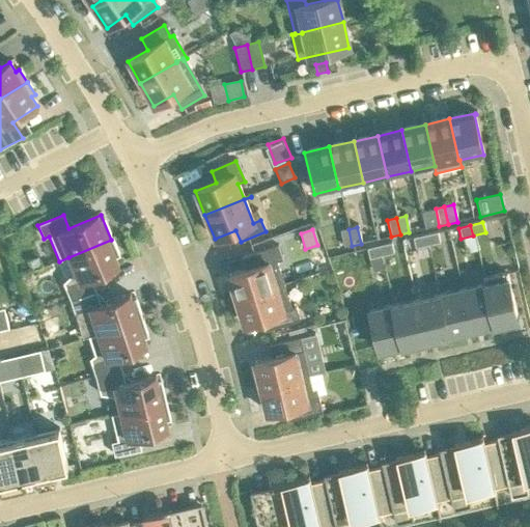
[(352,246),(349,229),(339,231),(343,248),(352,246)]
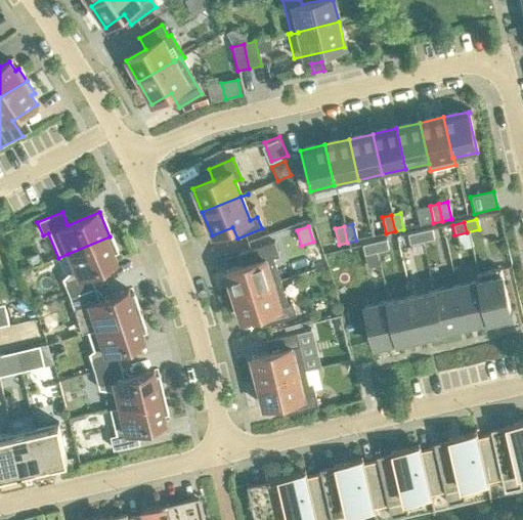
[(431,230),(419,232),(421,243),(433,241),(431,230)]
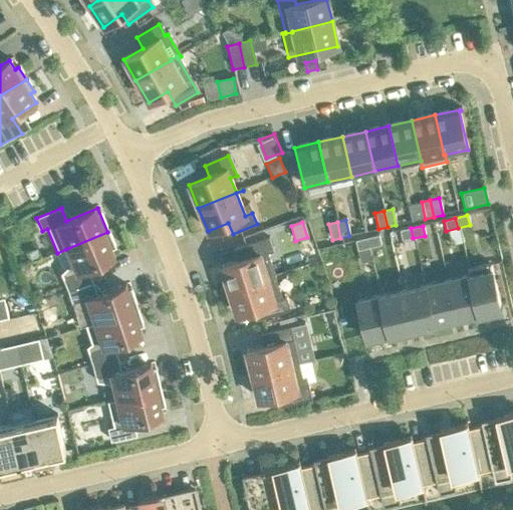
[(413,238),(411,228),(399,231),(402,241),(413,238)]
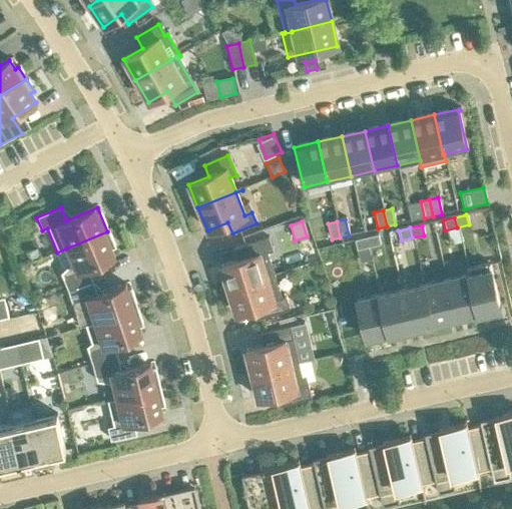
[(60,274),(67,291),(92,282),(87,269),(117,256),(107,231),(66,248),(72,263),(60,274)]
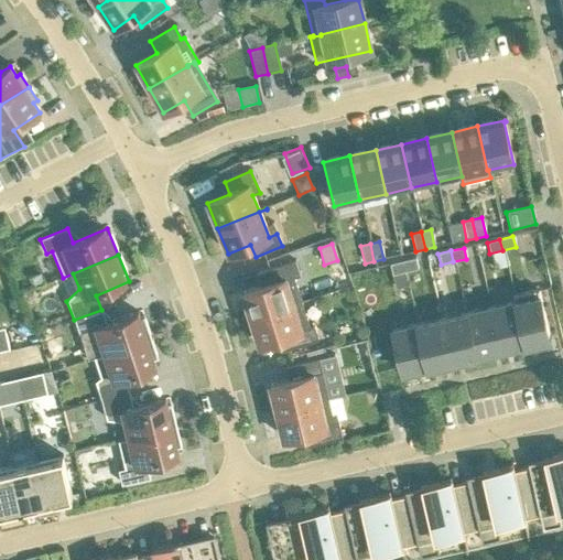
[(414,259),(402,262),(404,273),(418,270),(414,259)]
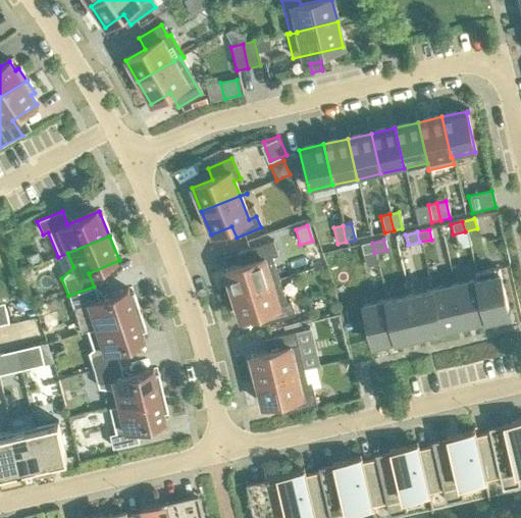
[(224,271),(231,296),(278,280),(271,258),(276,256),(272,243),(242,253),(246,264),(224,271)]
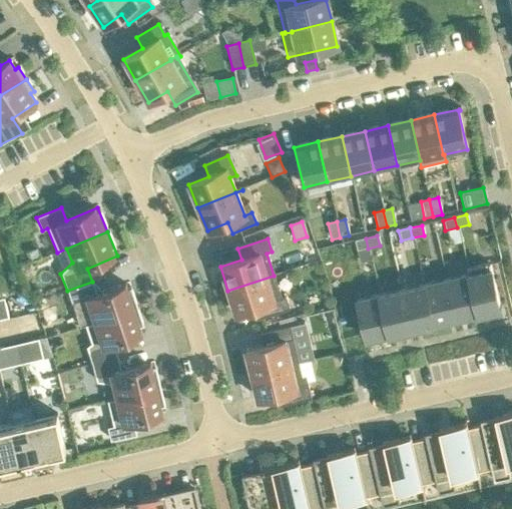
[(368,248),(366,238),(354,240),(356,250),(368,248)]
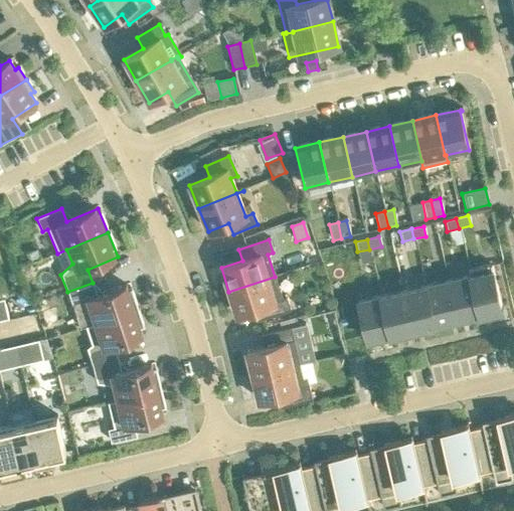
[(468,271),(469,277),(470,277),(479,315),(501,310),(491,266),(468,271)]
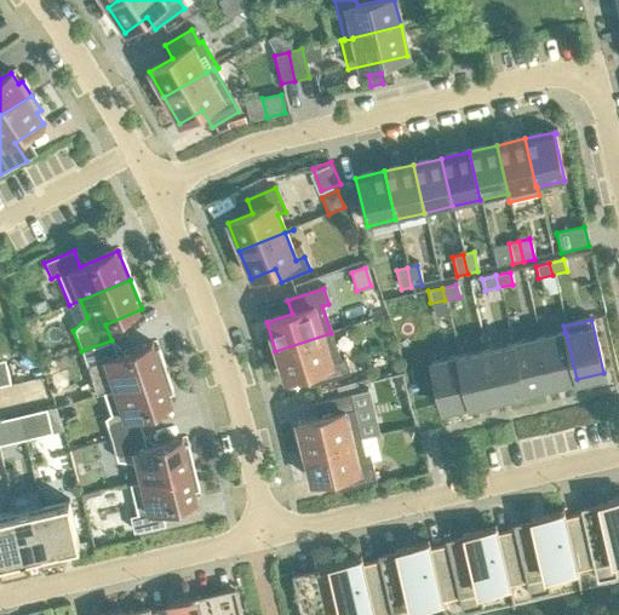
[(331,333),(275,351),(285,379),(310,372),(315,385),(349,374),(344,360),(339,362),(331,333)]
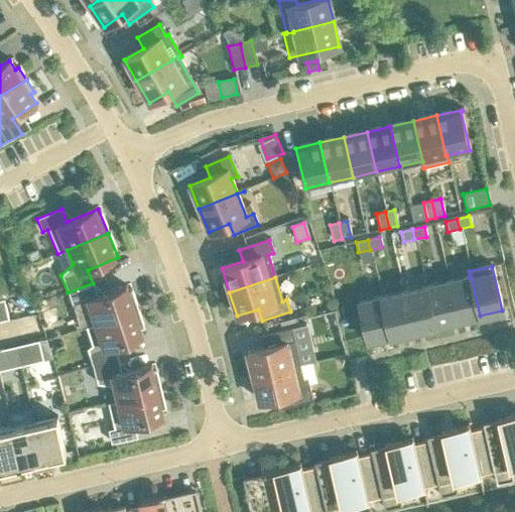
[(471,277),(470,277),(448,282),(459,327),(469,325),(468,318),(480,315),(471,277)]
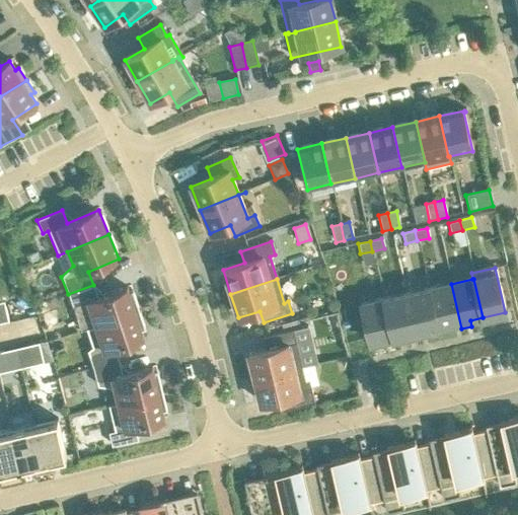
[(451,284),(429,289),(437,327),(449,325),(451,330),(461,328),(451,284)]
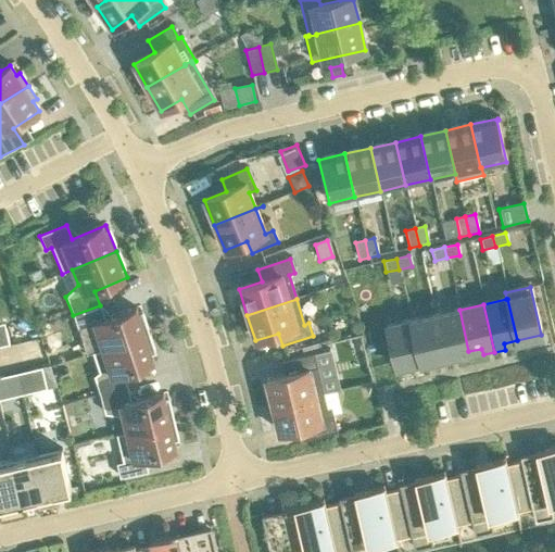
[(98,335),(102,350),(148,335),(139,308),(104,320),(100,305),(73,315),(79,334),(98,335)]
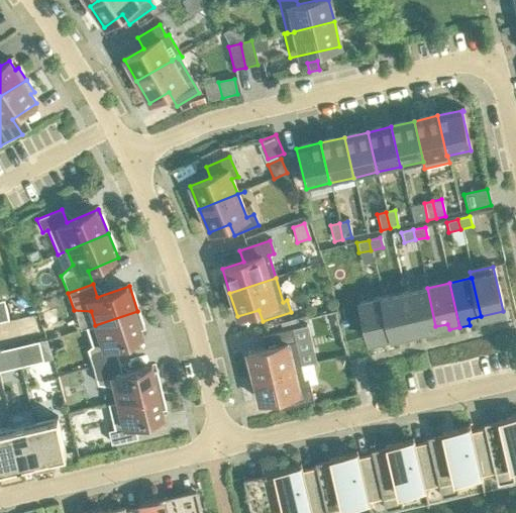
[(427,288),(404,293),(415,337),(425,335),(424,329),(435,326),(427,288)]
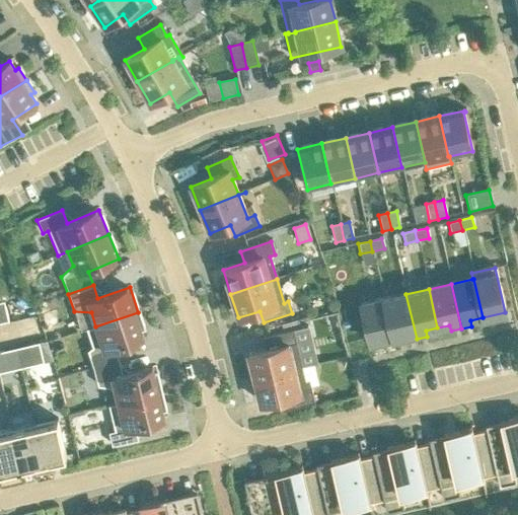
[(405,294),(383,299),(392,339),(404,336),(405,342),(417,339),(405,294)]
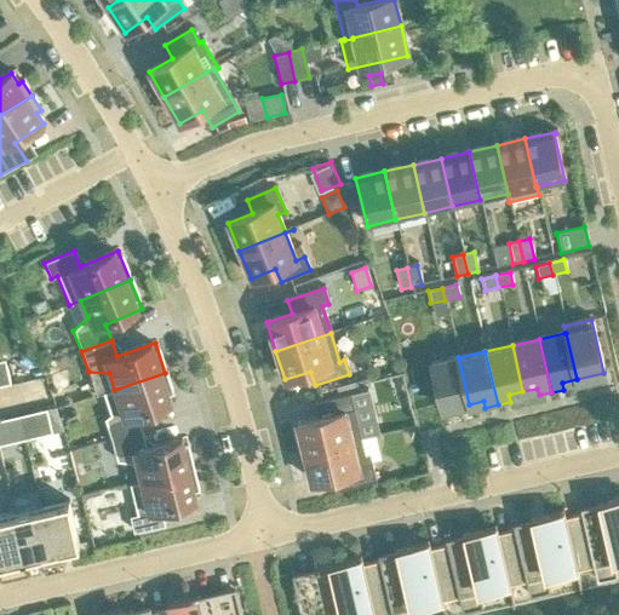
[(469,404),(458,357),(430,365),(442,418),(456,414),(454,407),(469,404)]
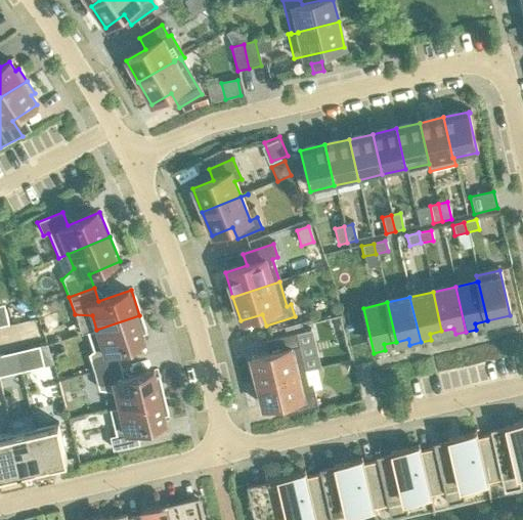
[(0,327),(8,326),(4,311),(0,312),(0,327)]
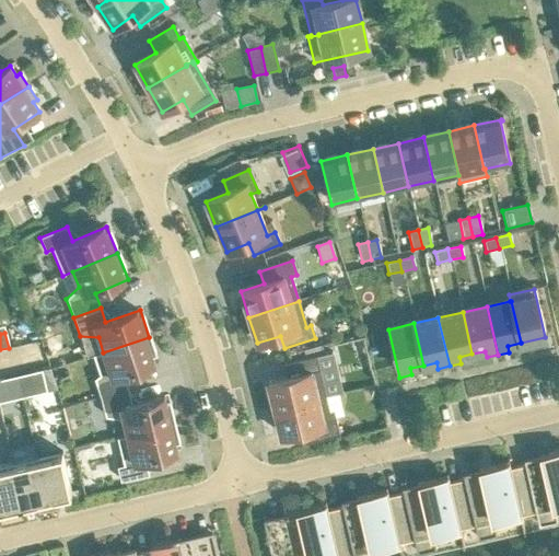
[(124,375),(158,365),(149,337),(103,352),(93,356),(100,375),(94,380),(101,398),(128,391),(124,375)]
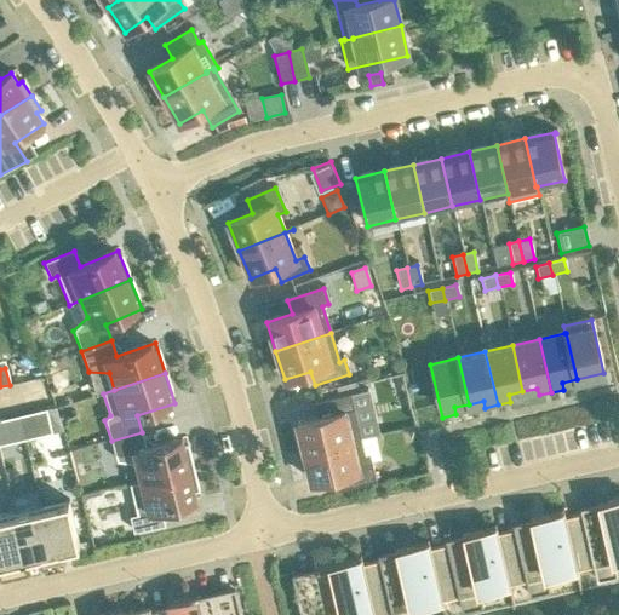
[(354,391),(371,458),(387,454),(371,388),(354,391)]
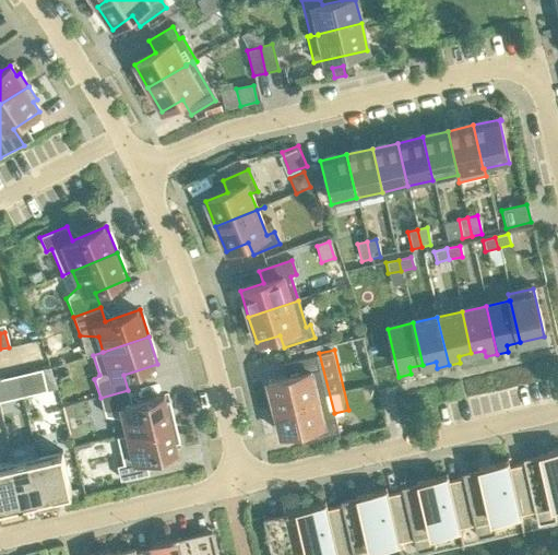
[(268,382),(273,409),(324,397),(315,357),(288,364),(291,377),(268,382)]
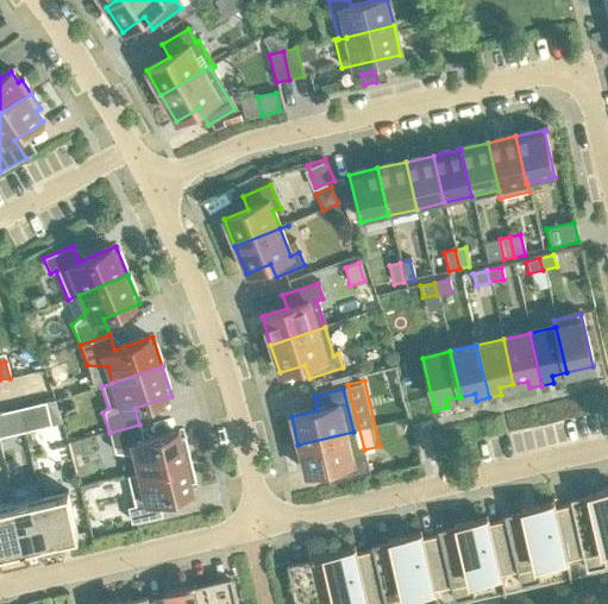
[(33,407),(37,423),(49,420),(45,403),(33,407)]
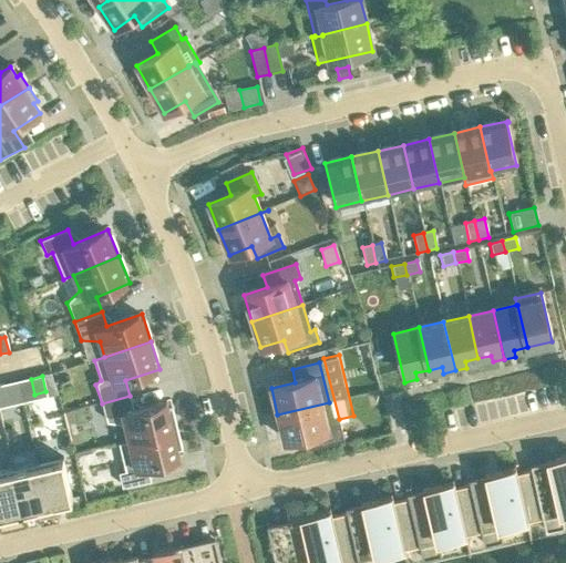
[(124,426),(129,441),(176,430),(170,401),(133,410),(130,396),(102,403),(106,423),(124,426)]
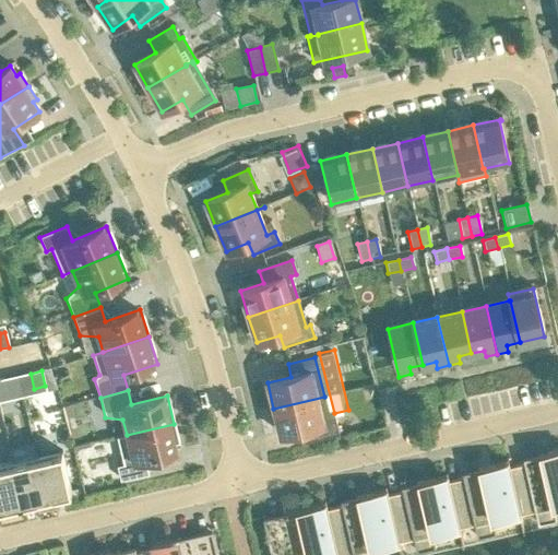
[(324,397),(273,409),(280,435),(304,429),(307,443),(339,435),(332,411),(328,412),(324,397)]
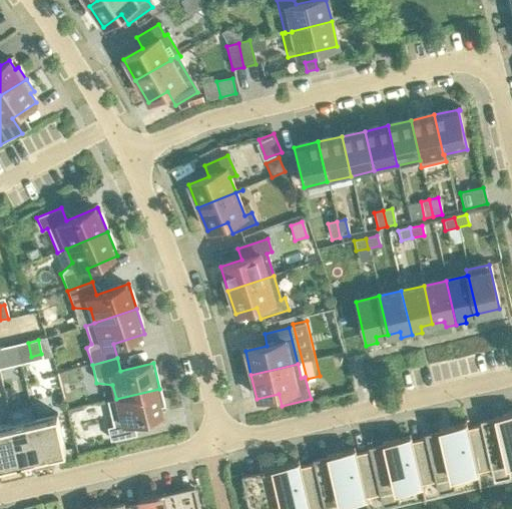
[(159,389),(116,399),(107,401),(113,427),(107,428),(110,441),(136,435),(133,422),(165,414),(159,389)]
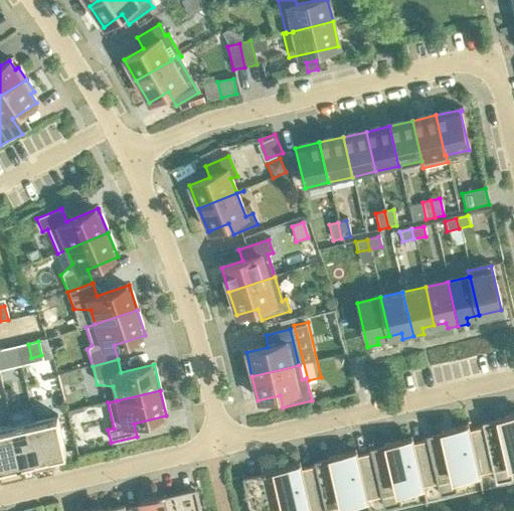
[(496,424),(468,432),(478,475),(492,472),(495,483),(512,479),(510,468),(513,466),(513,415),(495,420),(496,424)]
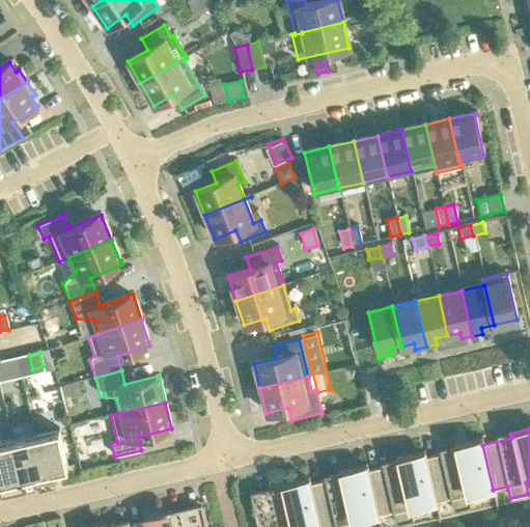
[(58,430),(34,436),(46,486),(56,483),(53,472),(67,468),(58,430)]
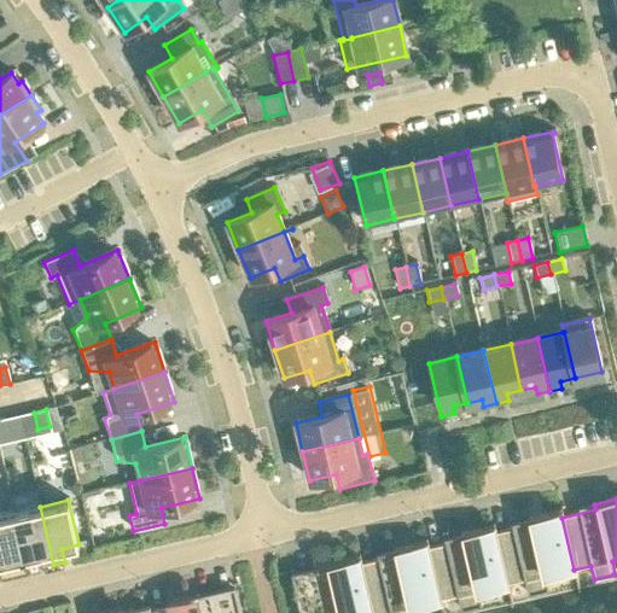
[(13,513),(23,558),(39,554),(41,567),(53,565),(40,507),(13,513)]
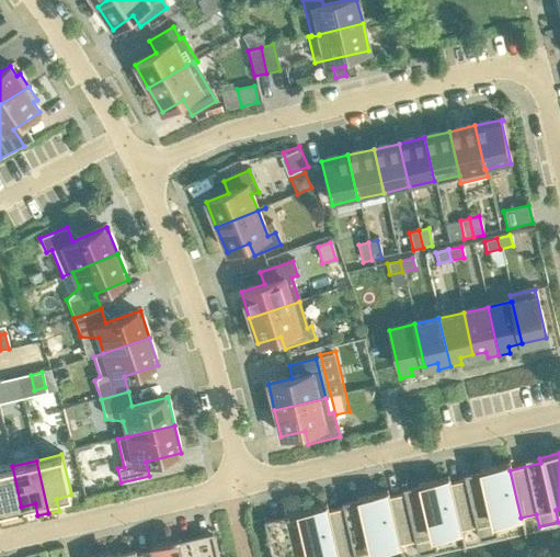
[(479,477),(449,485),(460,532),(476,527),(478,541),(498,536),(494,524),(521,518),(510,470),(509,463),(507,464),(507,465),(478,473),(479,477)]
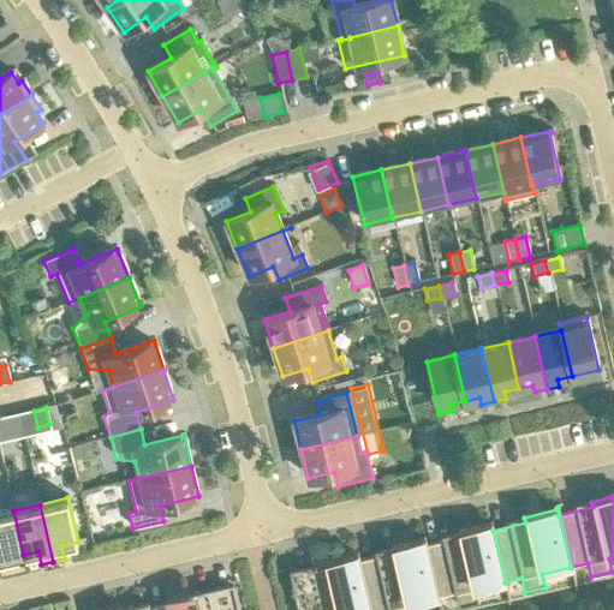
[(0,560),(23,555),(13,510),(0,513),(0,560)]
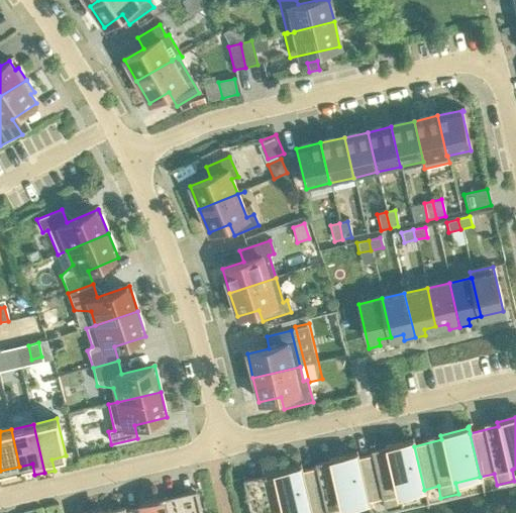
[(386,452),(357,458),(368,503),(382,499),(385,511),(402,507),(399,495),(424,490),(414,446),(412,439),(411,440),(411,441),(385,447),(386,452)]
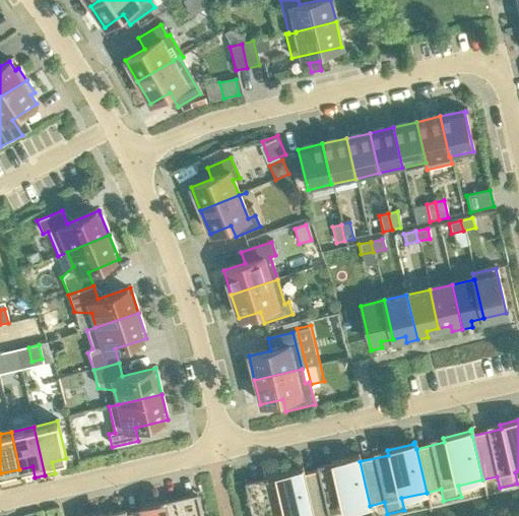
[(331,468),(303,474),(312,515),(327,515),(345,515),(344,511),(370,506),(360,461),(359,455),(357,455),(358,457),(330,463),(331,468)]
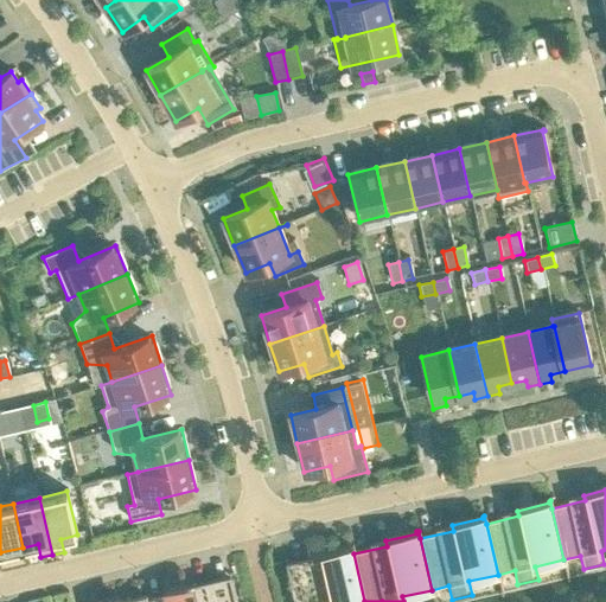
[(364,601),(353,554),(352,546),(351,546),(351,549),(319,556),(320,562),(286,569),(293,601),(364,601)]
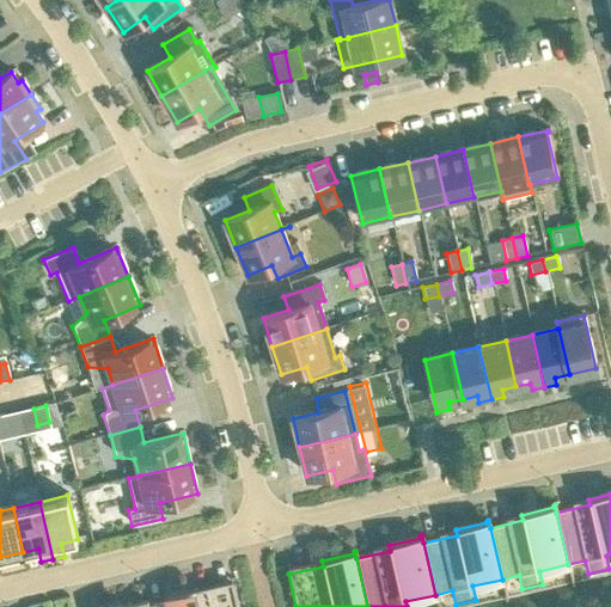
[(163,595),(164,602),(165,606),(237,606),(232,587),(199,595),(196,589),(165,598),(164,595),(163,595)]
